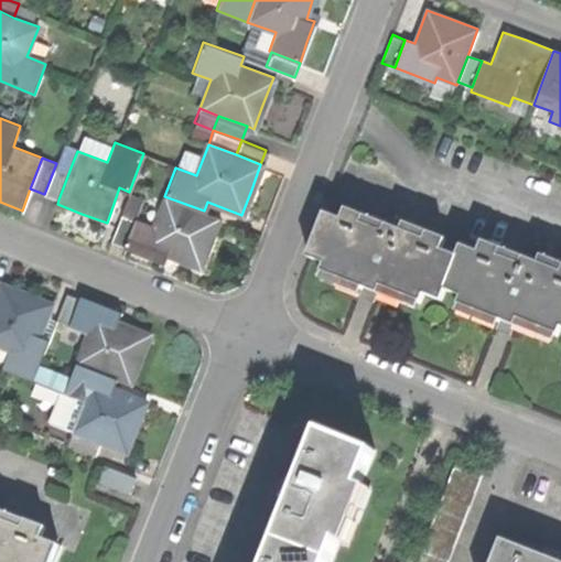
[(71,168),(56,163),(44,194),(58,200),(71,168)]
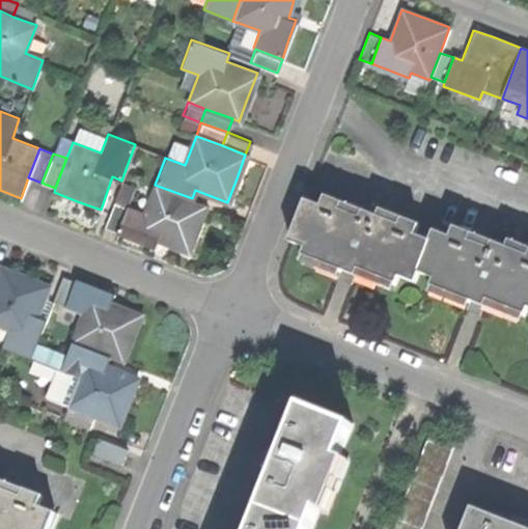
[(135,185),(121,181),(113,202),(127,207),(135,185)]
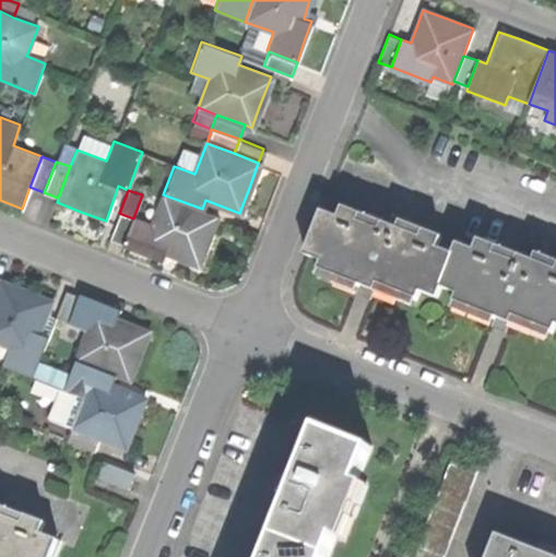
[(152,225),(133,218),(123,244),(122,248),(156,260),(160,250),(174,255),(199,264),(216,214),(202,209),(163,194),(152,225)]
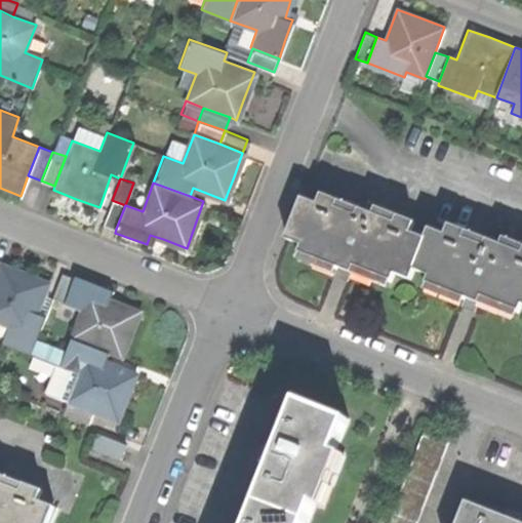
[(409,277),(413,267),(425,237),(410,232),(411,227),(359,207),(357,213),(317,198),(316,202),(302,196),(287,237),(303,243),(299,251),(324,259),(351,270),(354,263),(390,276),(392,270),(409,277)]
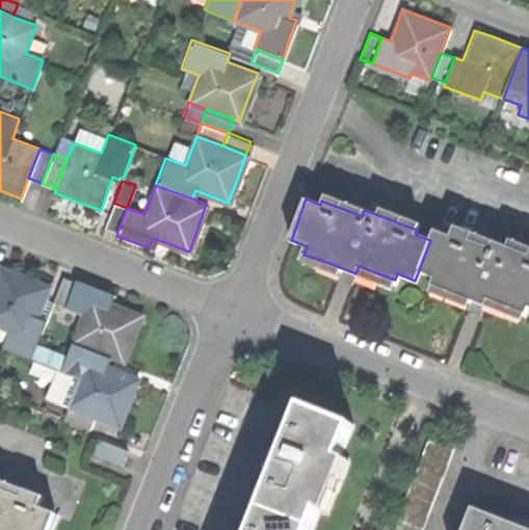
[(117,232),(127,208),(113,203),(105,227),(117,232)]
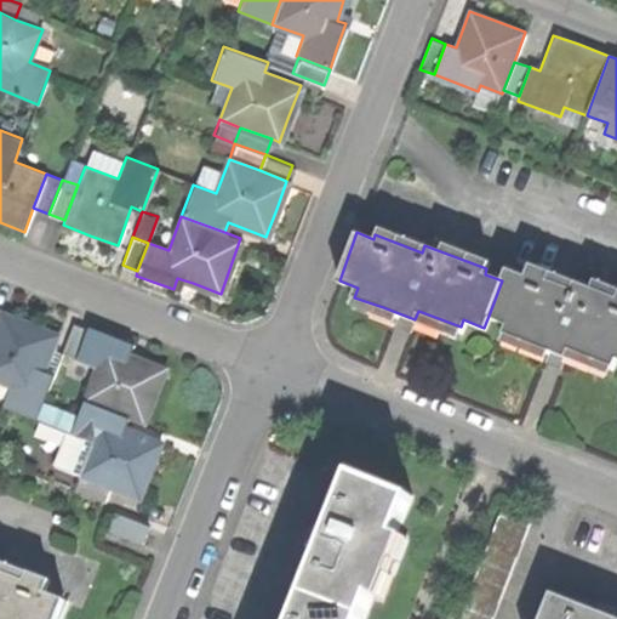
[(616,355),(616,295),(572,278),(569,288),(524,272),(523,276),(507,270),(502,280),(489,316),(506,322),(502,331),(533,344),(564,355),(567,346),(611,363),(615,355),(616,355)]
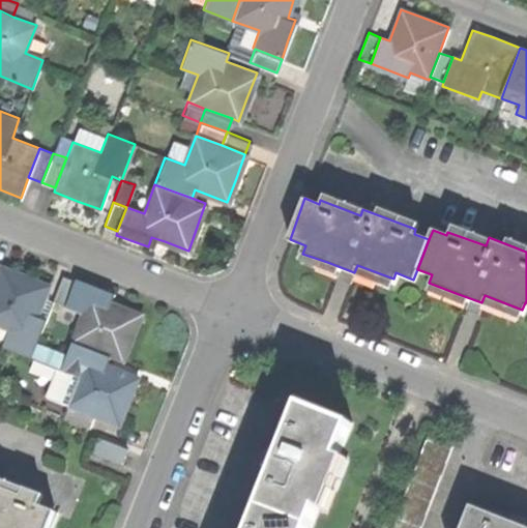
[(0,266),(0,322),(9,326),(2,346),(29,356),(42,320),(35,317),(48,283),(22,273),(0,266)]
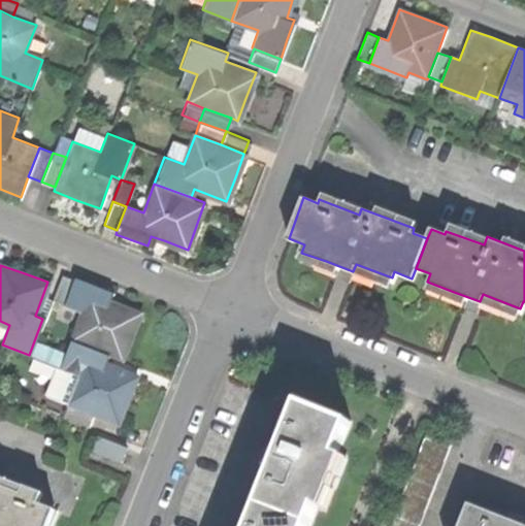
[(53,300),(66,305),(76,277),(63,272),(53,300)]
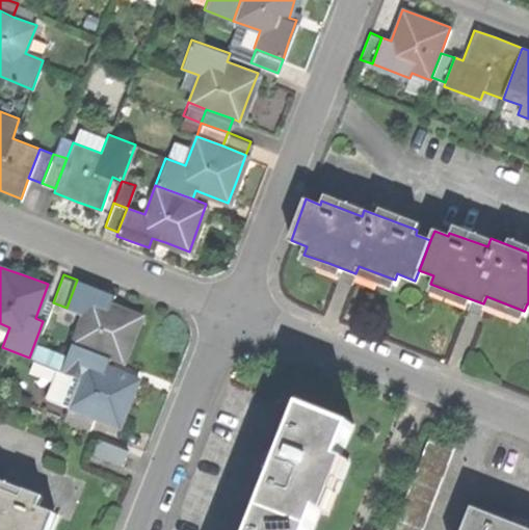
[(83,314),(72,344),(110,358),(124,363),(141,314),(109,302),(113,293),(94,286),(77,280),(67,308),(83,314)]
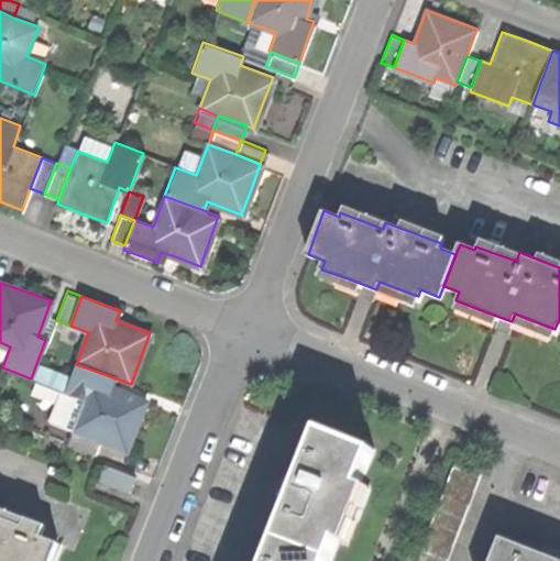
[(117,378),(76,364),(66,392),(85,398),(74,429),(101,440),(128,450),(136,425),(146,400),(113,387),(117,378)]
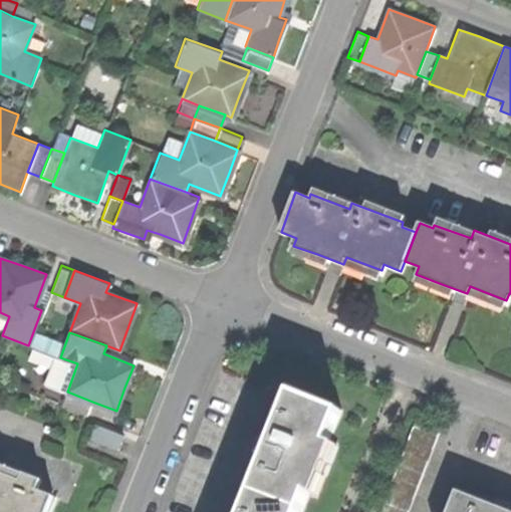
[(44,384),(67,392),(77,363),(60,357),(55,355),(44,384)]
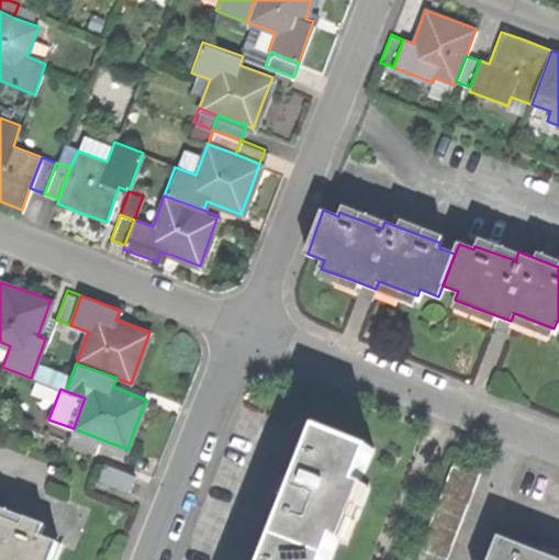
[(291,495),(276,535),(327,555),(334,537),(344,540),(366,483),(357,480),(370,446),(317,425),(297,480),(289,477),(286,483),(282,492),(291,495)]
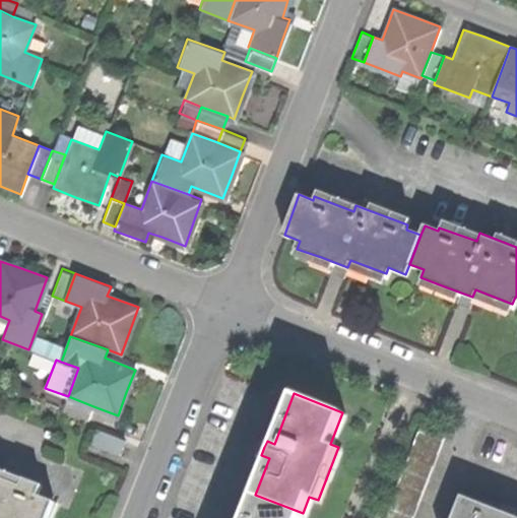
[(89,419),(93,406),(68,396),(63,410),(89,419)]
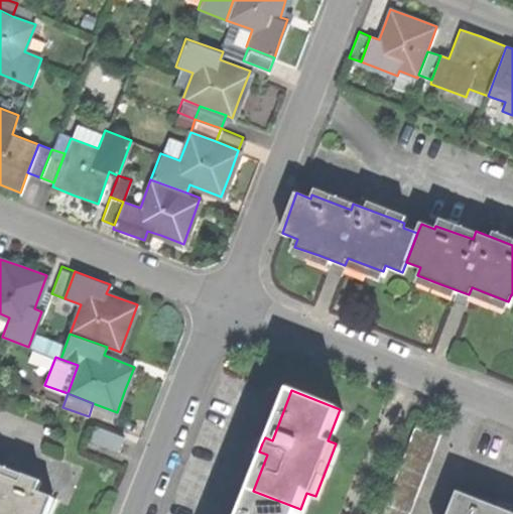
[(377,513),(407,513),(443,421),(417,411),(377,513)]
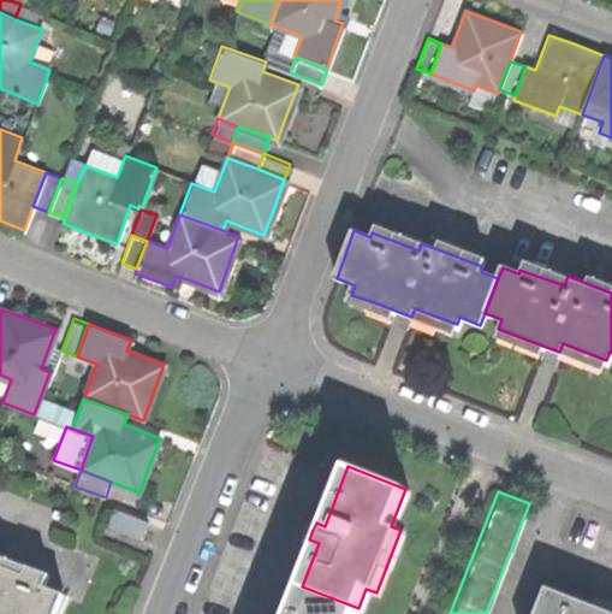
[(149,520),(117,508),(110,526),(142,538),(149,520)]
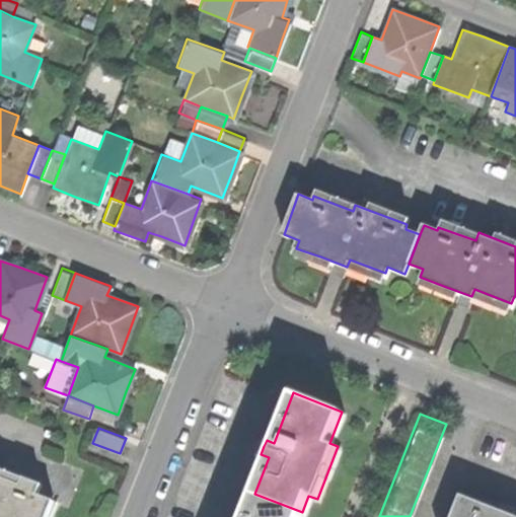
[(0,516),(46,516),(53,500),(35,494),(38,490),(0,474),(0,516)]
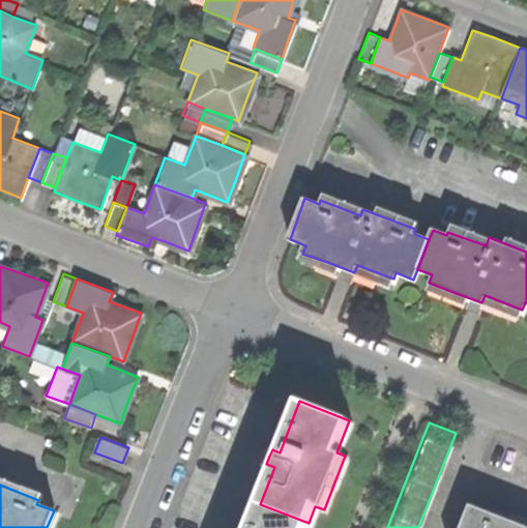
[(305,527),(309,523),(260,504),(250,527),(305,527)]
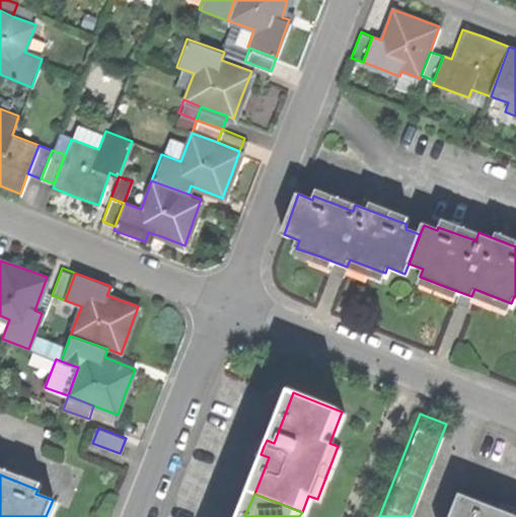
[(515,516),(512,515),(515,508),(506,504),(501,502),(498,509),(460,495),(450,516),(515,516)]
